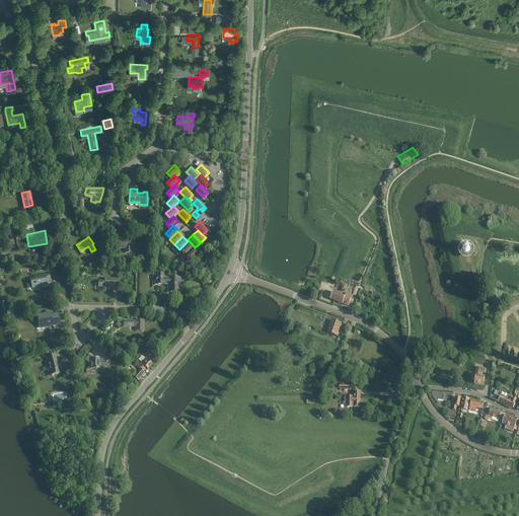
[(133,246),(133,238),(117,238),(117,246),(124,246),(124,250),(133,250),(133,246)]
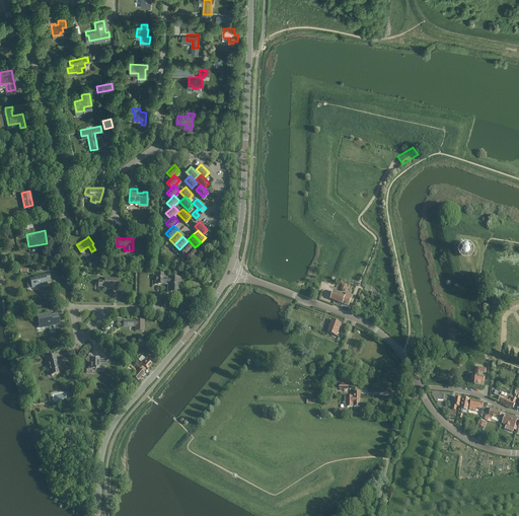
[(179,249),(184,254),(193,247),(188,241),(179,249)]
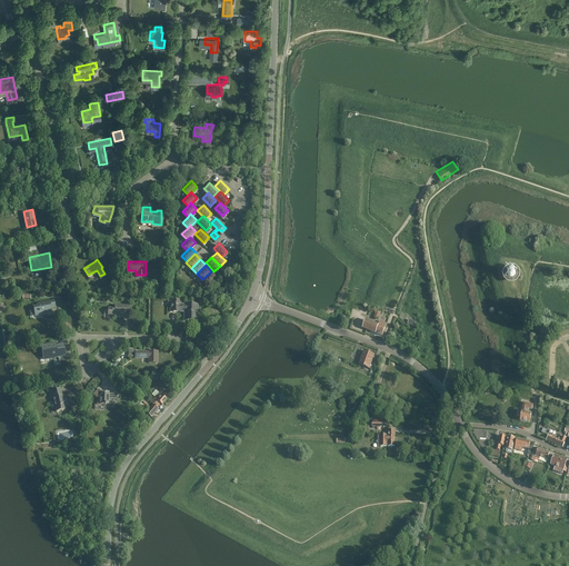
[(517,277),(518,276),(518,275),(519,275),(519,274),(519,272),(519,271),(519,270),(519,269),(518,269),(517,268),(516,268),(515,267),(513,267),(512,268),(511,268),(510,269),(510,270),(509,271),(509,272),(509,274),(510,274),(510,275),(510,276),(511,276),(511,277),(512,277),(513,277),(515,277),(516,277),(517,277)]
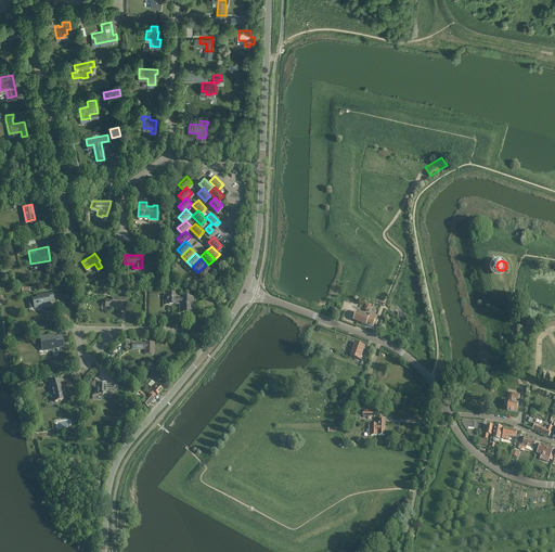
[(211,270),(206,265),(197,272),(203,278),(211,270)]
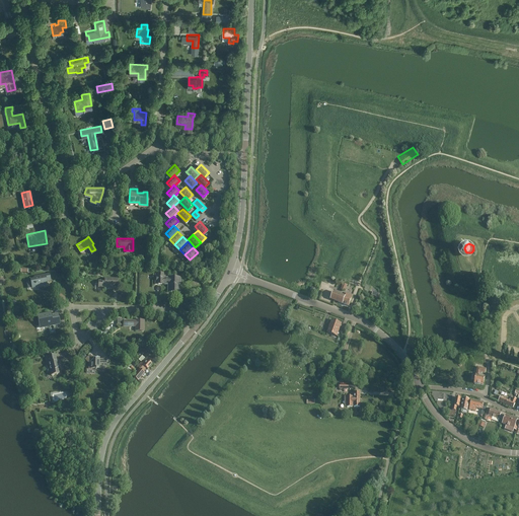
[(46,279),(50,278),(49,272),(33,275),(34,279),(30,279),(31,286),(41,284),(41,285),(47,284),(46,279)]
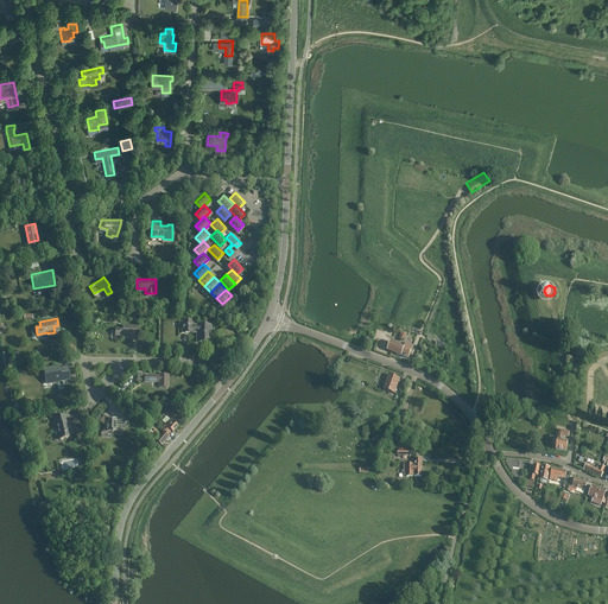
[(211,339),(211,323),(194,322),(194,318),(182,318),(182,330),(196,330),(196,339),(211,339)]
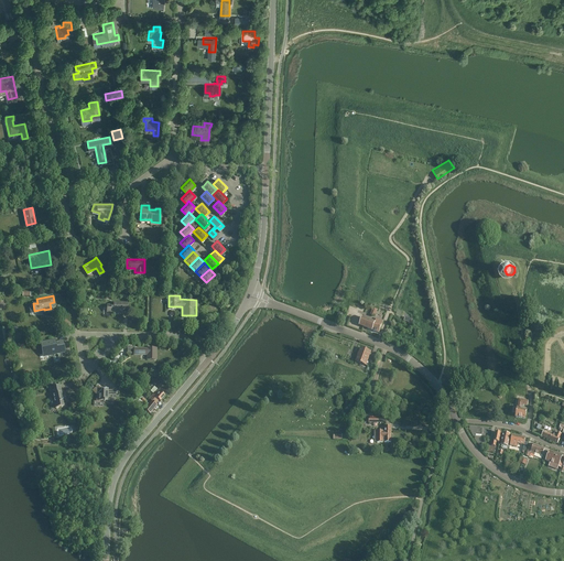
[(127,308),(128,305),(128,301),(114,300),(114,303),(107,303),(107,310),(116,310),(116,308),(127,308)]
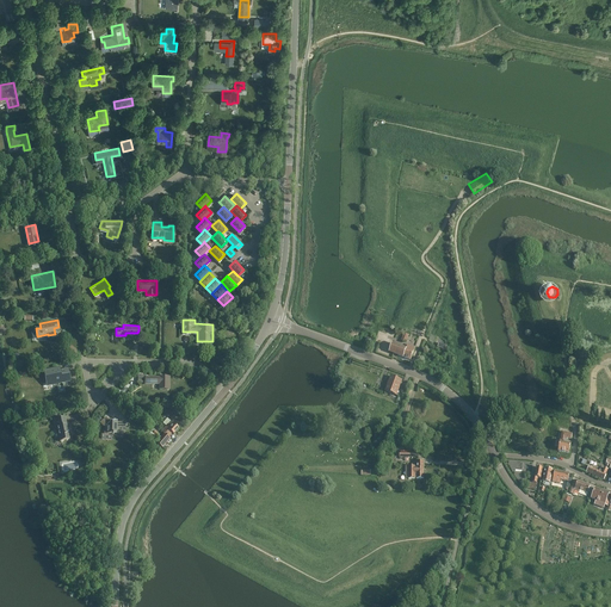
[(411,357),(414,348),(415,344),(407,341),(406,345),(393,340),(389,350),(411,357)]
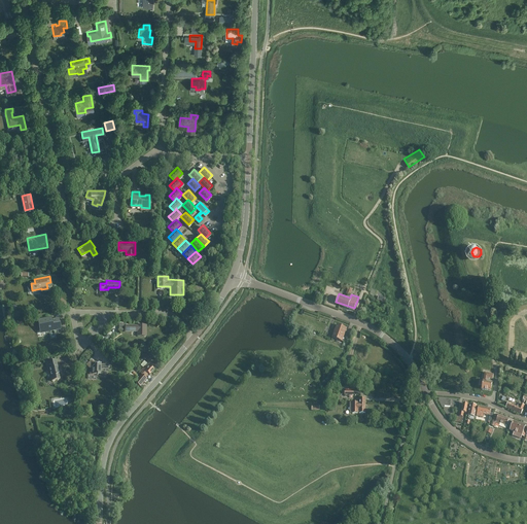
[(44,328),(60,325),(58,317),(48,319),(47,316),(38,318),(40,327),(44,326),(44,328)]
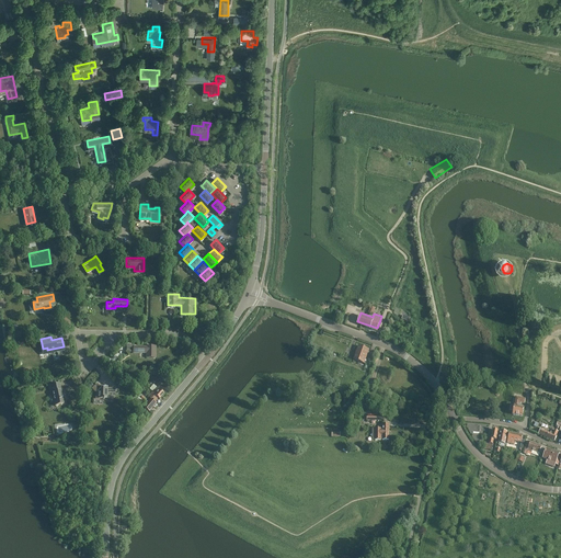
[(147,344),(134,344),(134,342),(127,342),(127,349),(134,349),(134,350),(146,351),(146,355),(155,355),(155,344),(147,344)]
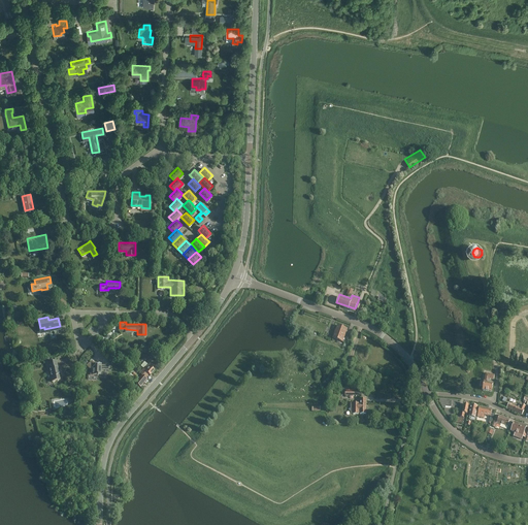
[(342,339),(348,326),(337,323),(333,335),(342,339)]
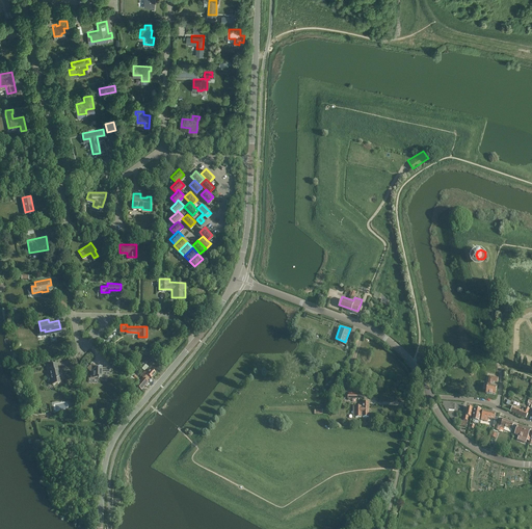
[(59,373),(61,372),(60,367),(58,368),(57,361),(46,364),(47,370),(50,370),(52,382),(60,380),(59,373)]
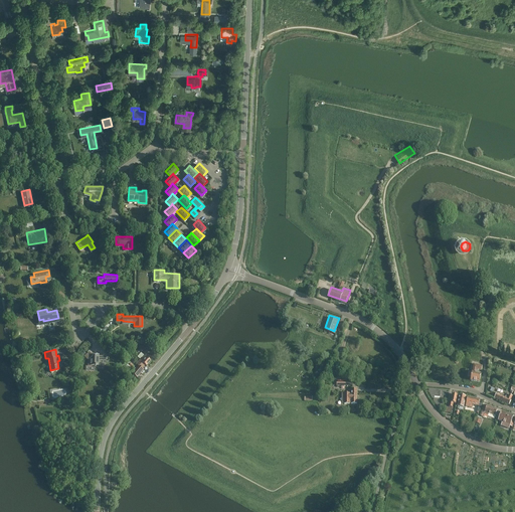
[(93,353),(89,349),(83,354),(88,358),(88,363),(96,364),(96,363),(99,363),(99,361),(106,362),(106,354),(99,353),(99,352),(96,352),(96,353),(93,353)]
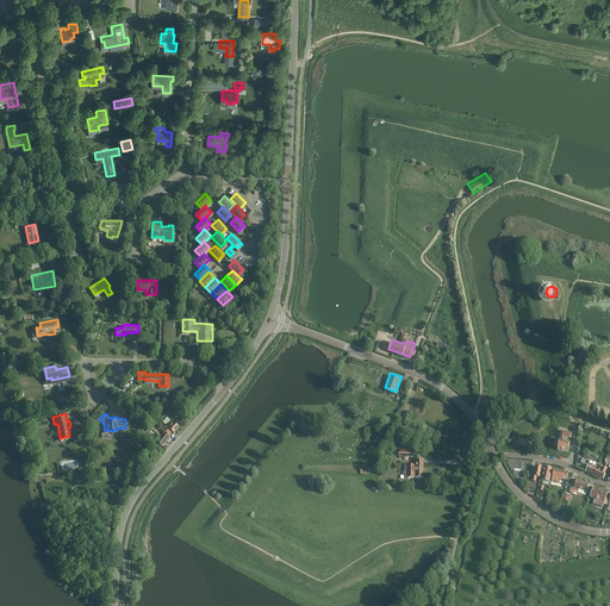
[(173,430),(178,425),(170,418),(161,428),(163,430),(156,439),(162,444),(169,435),(168,433),(172,429),(173,430)]
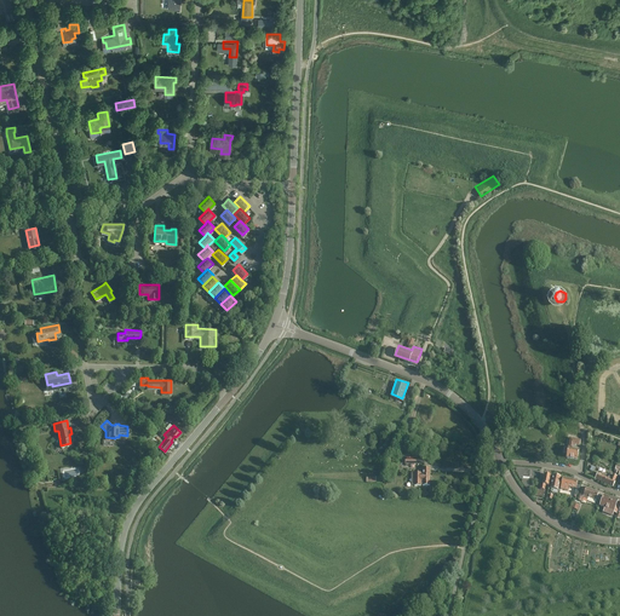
[(579,442),(580,437),(570,435),(568,444),(566,444),(564,449),(568,449),(567,454),(577,456),(579,447),(573,445),(574,441),(579,442)]
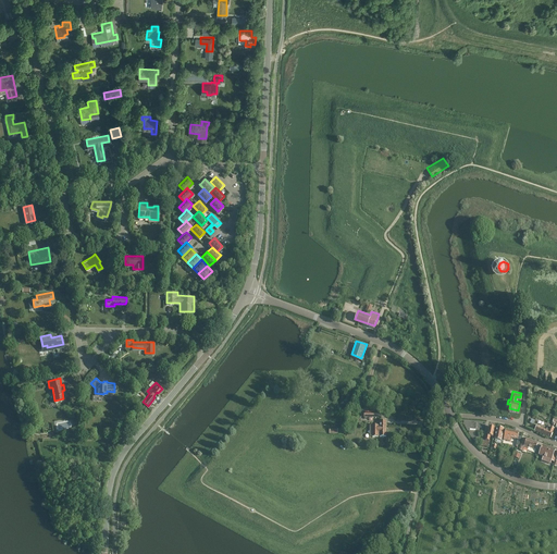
[(379,434),(379,433),(380,433),(380,434),(386,434),(386,419),(380,419),(380,423),(379,423),(379,422),(370,422),(370,427),(372,427),(372,434),(379,434)]
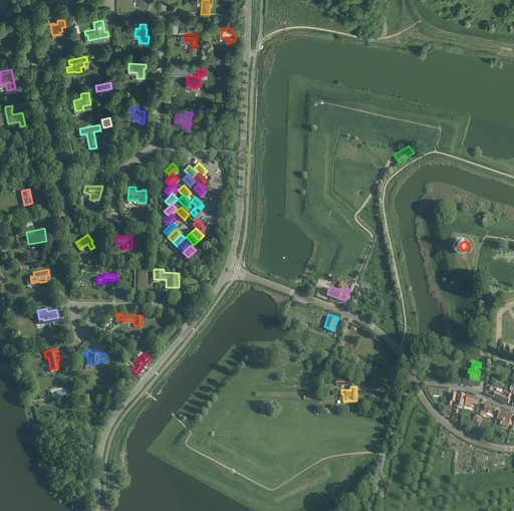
[(509,397),(511,393),(508,391),(506,395),(495,390),(493,395),(508,402),(510,397),(509,397)]
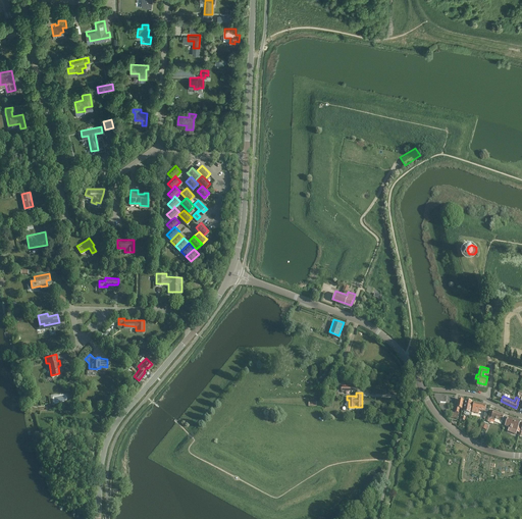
[(462,407),(464,398),(459,397),(457,406),(456,405),(455,409),(459,410),(459,406),(462,407)]
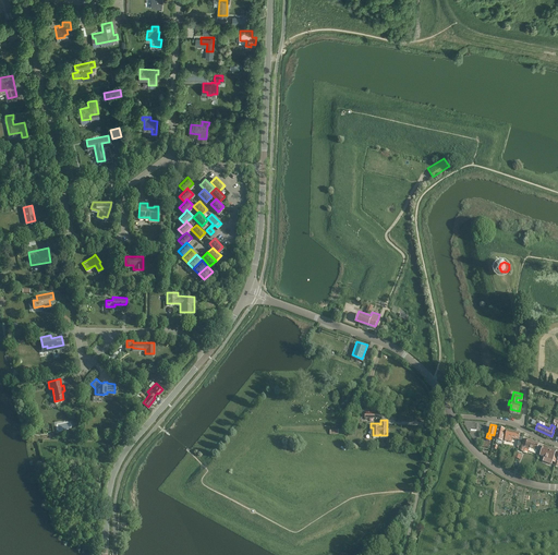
[(502,438),(505,427),(498,425),(495,437),(502,438)]
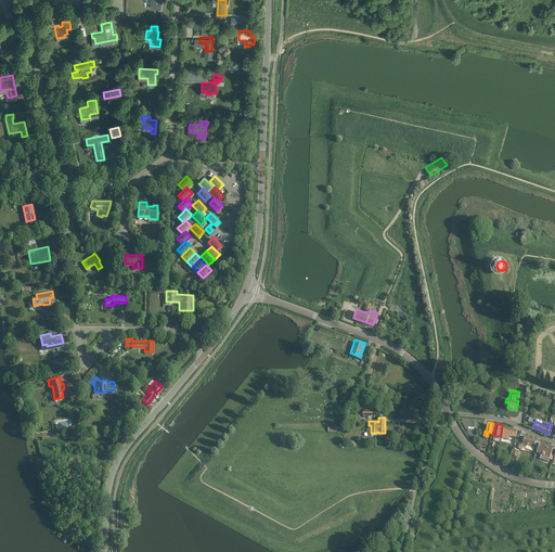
[(516,435),(517,427),(504,425),(502,435),(508,436),(508,434),(516,435)]
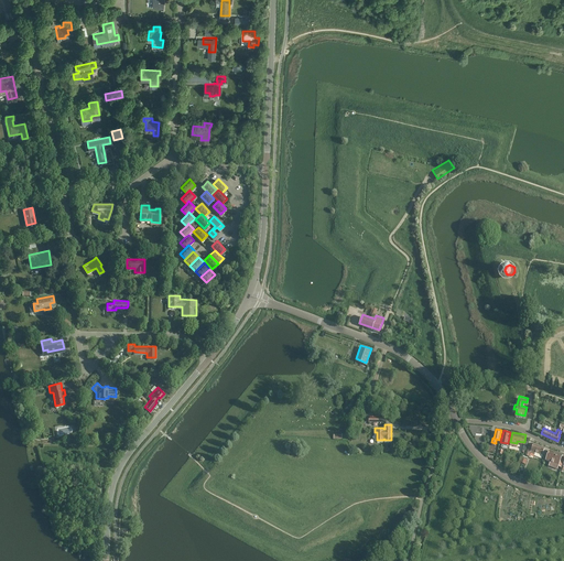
[(542,453),(545,446),(530,440),(525,452),(529,454),(531,449),(542,453)]
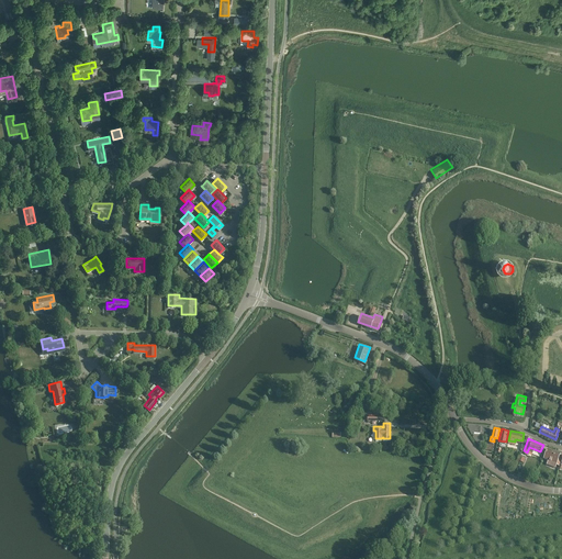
[(555,465),(560,451),(548,447),(543,456),(552,459),(551,464),(555,465)]
